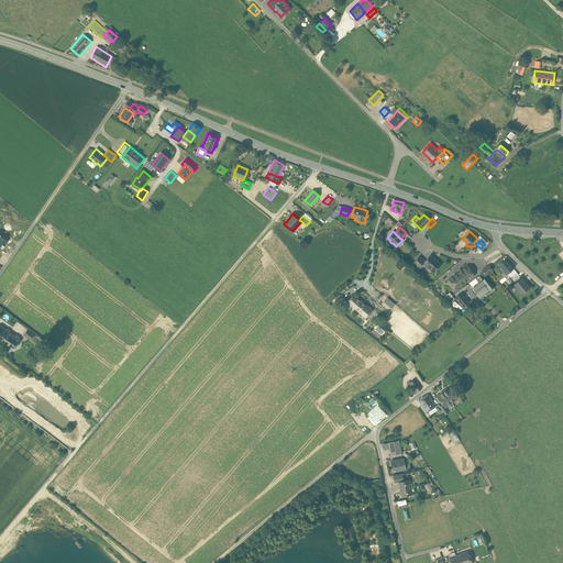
[(440,264),(430,255),(424,261),(423,263),(432,271),(435,267),(437,268),(440,264)]
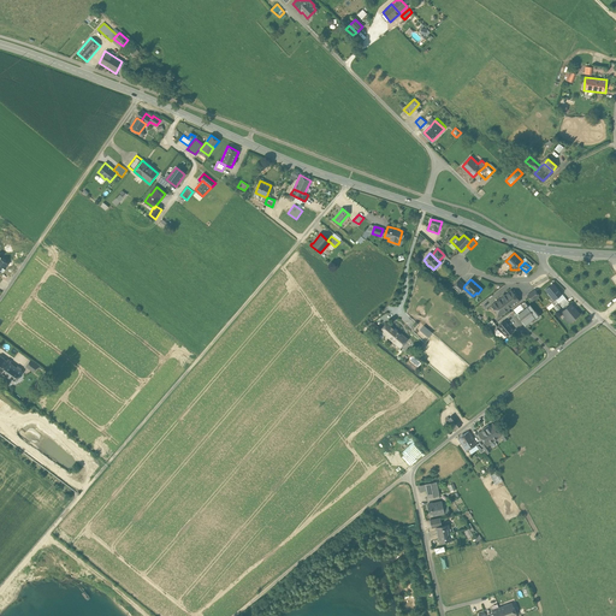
[(458,280),(452,288),(458,294),(463,288),(465,285),(458,280)]
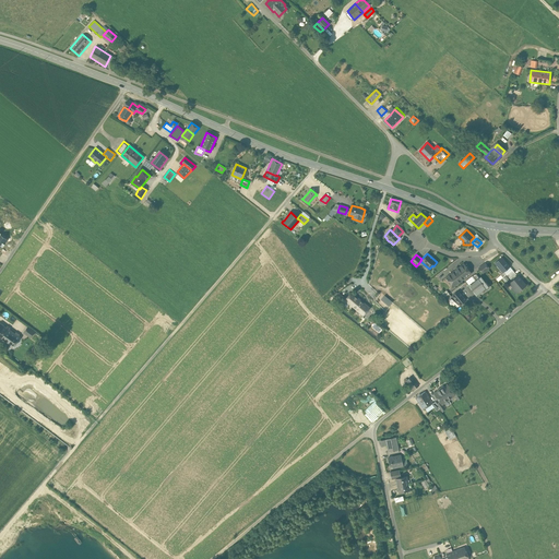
[(510,266),(502,257),(495,262),(502,272),(510,266)]
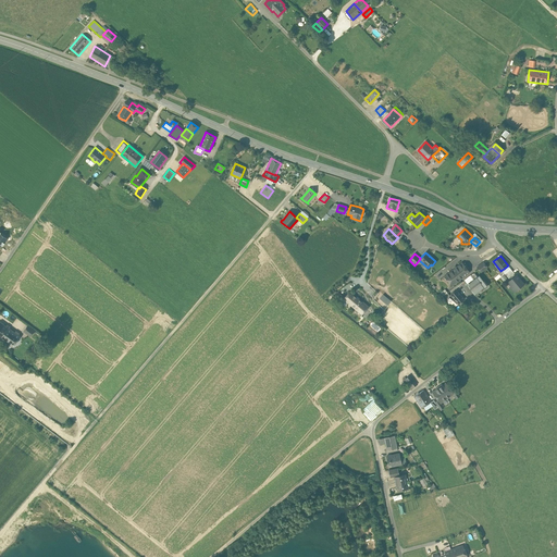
[(462,262),(452,271),(459,281),(460,280),(469,272),(462,262)]
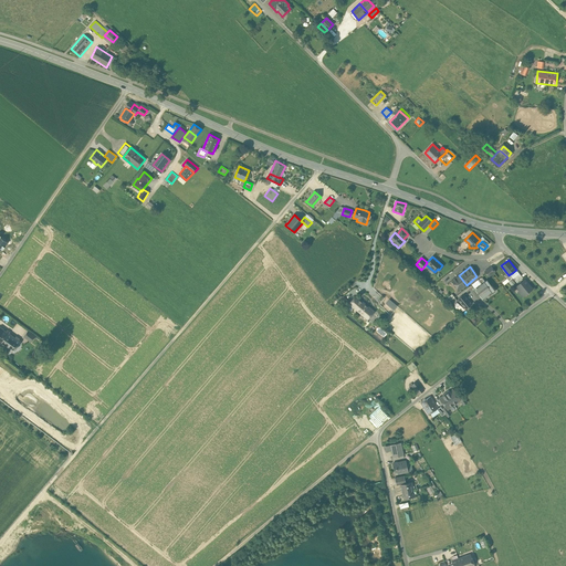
[(491,266),(484,272),(489,276),(495,272),(491,266)]
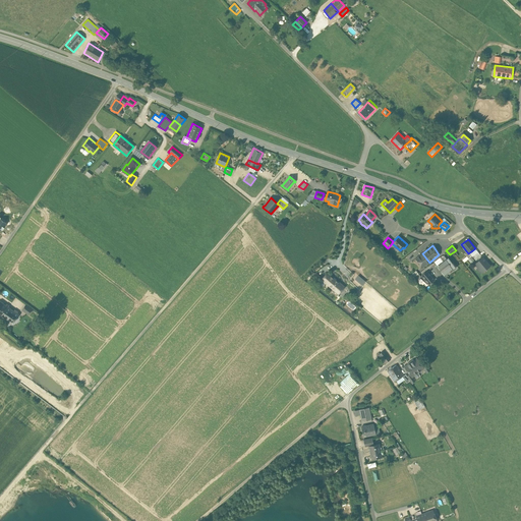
[(477,251),(472,255),(476,261),(481,255),(477,251)]
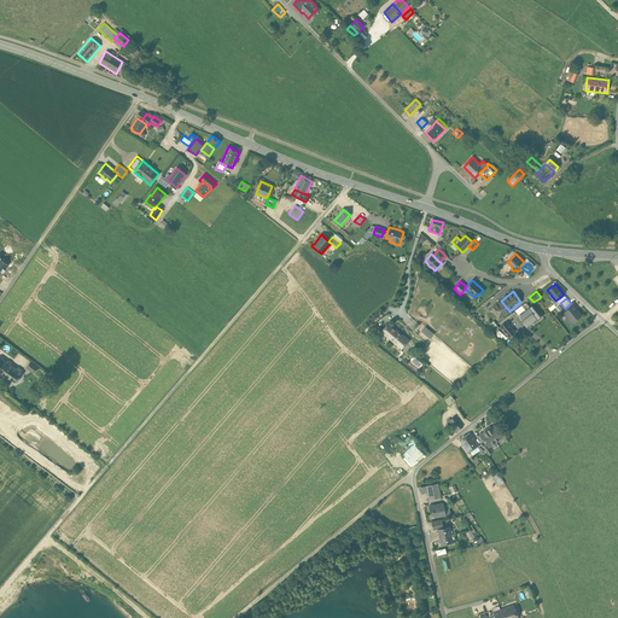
[(509,312),(501,301),(494,307),(502,318),(509,312)]
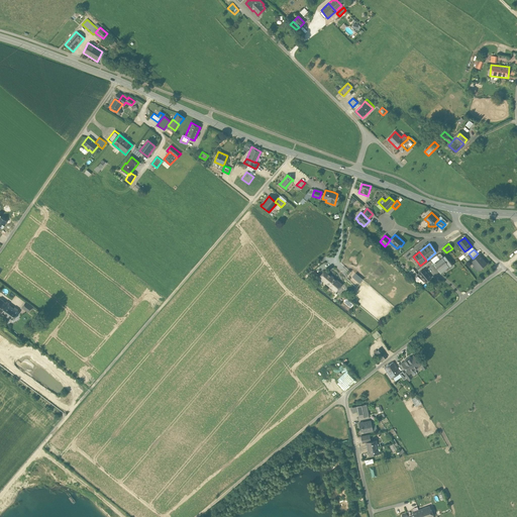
[(440,252),(430,261),(440,273),(454,262),(447,253),(443,256),(440,252)]
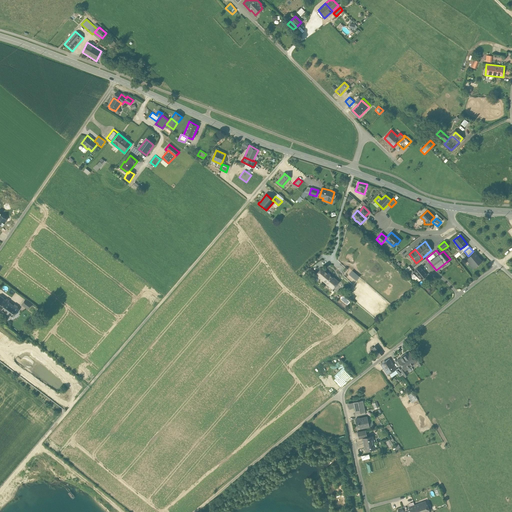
[(475,254),(468,260),(471,263),(469,265),(472,268),(481,261),(475,254)]
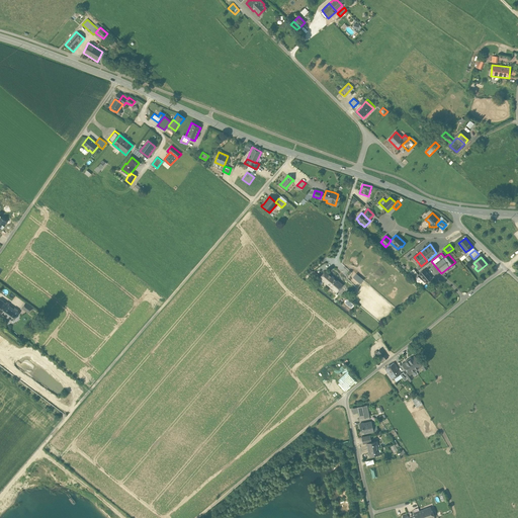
[(425,283),(414,268),(410,271),(421,286),(425,283)]
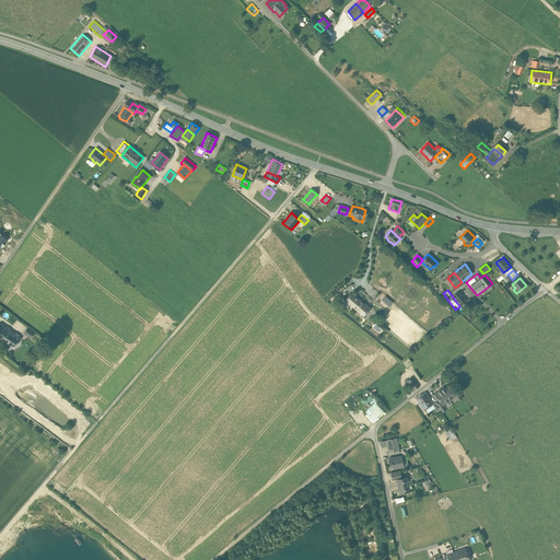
[(346,299),(339,292),(335,298),(341,304),(346,299)]
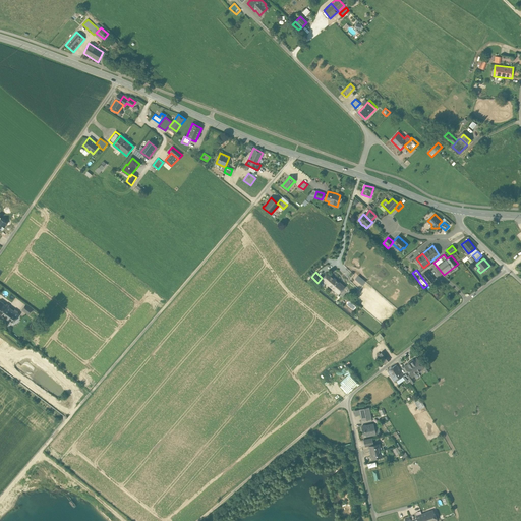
[(338,281),(328,272),(322,280),(325,282),(332,288),(338,281)]
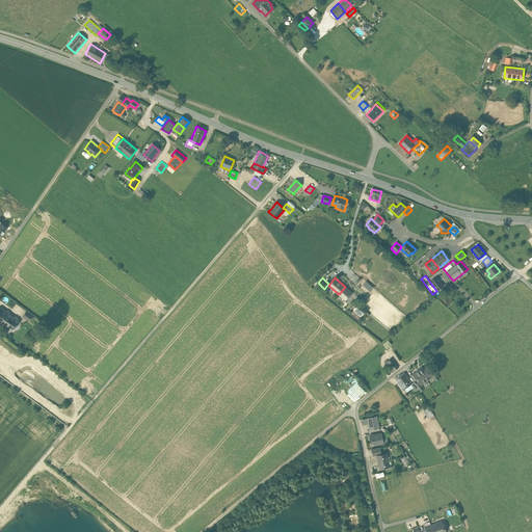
[(443,286),(435,277),(430,282),(437,290),(443,286)]
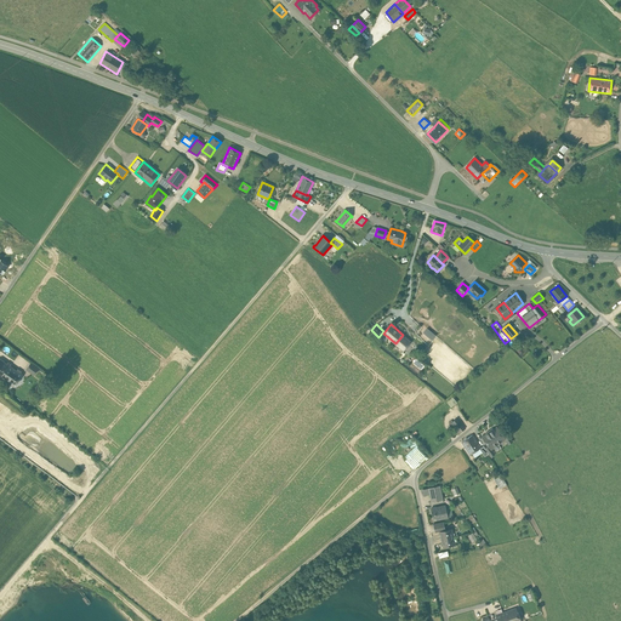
[(436,335),(427,329),(423,332),(432,340),(436,335)]
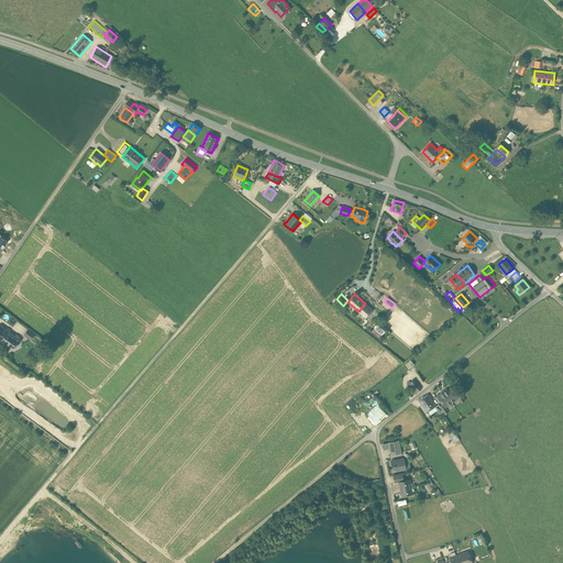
[(373,310),(365,304),(359,311),(366,318),(373,310)]
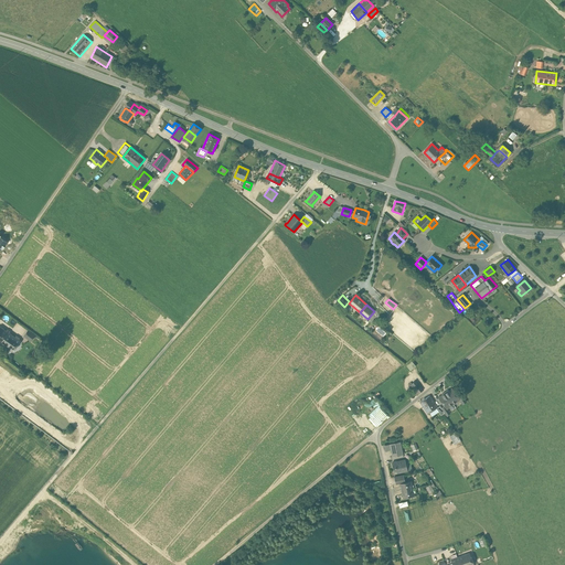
[(35,336),(28,330),(23,336),(31,341),(35,336)]
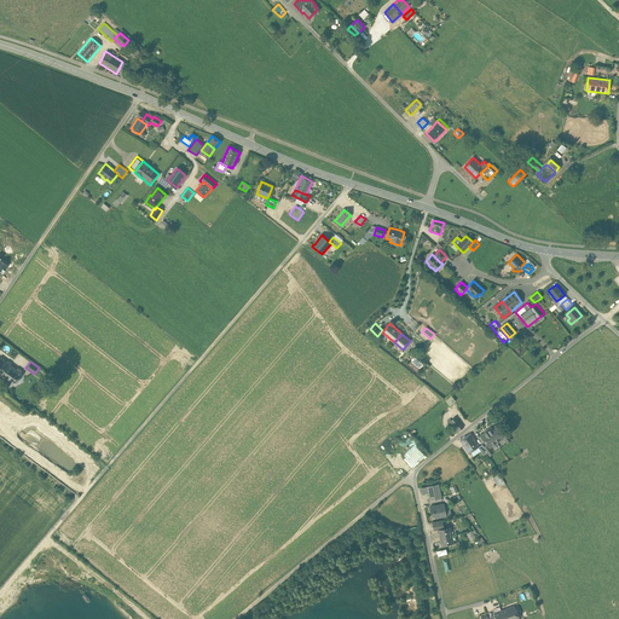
[(22,374),(10,365),(1,376),(15,386),(22,374)]
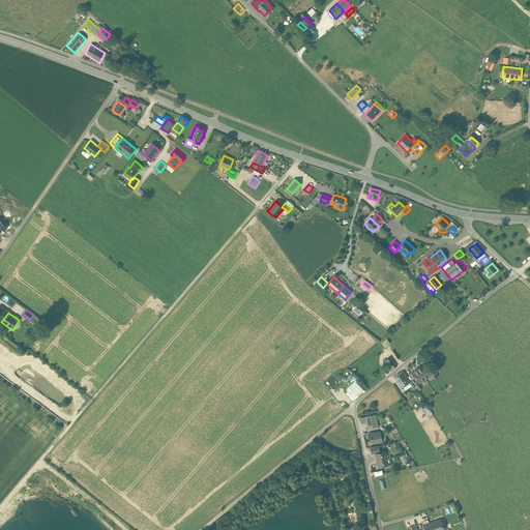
[(396,365),(389,357),(383,362),(390,371),(396,365)]
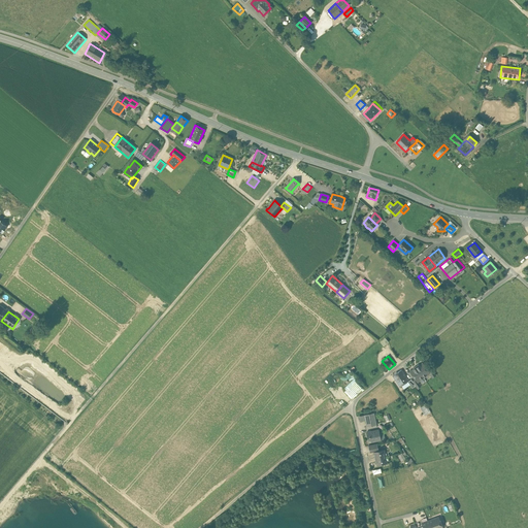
[(420,365),(417,368),(424,377),(430,373),(428,371),(423,363),(420,365)]
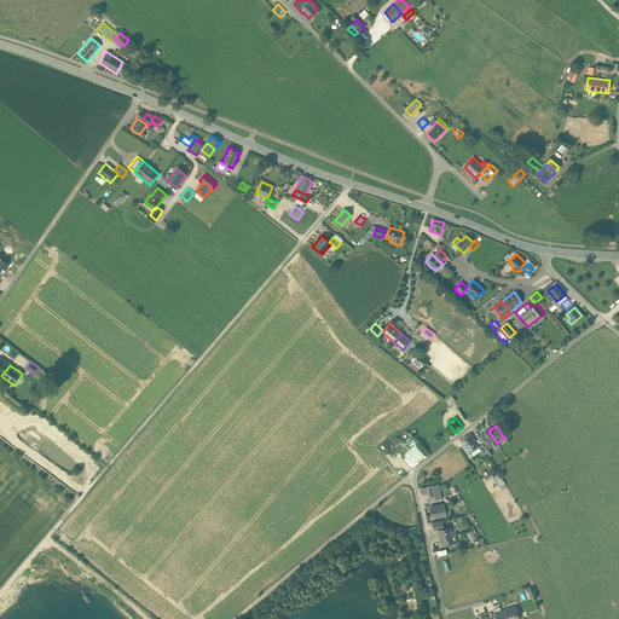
[(497,443),(489,432),(485,434),(481,437),(487,445),(490,447),(497,443)]
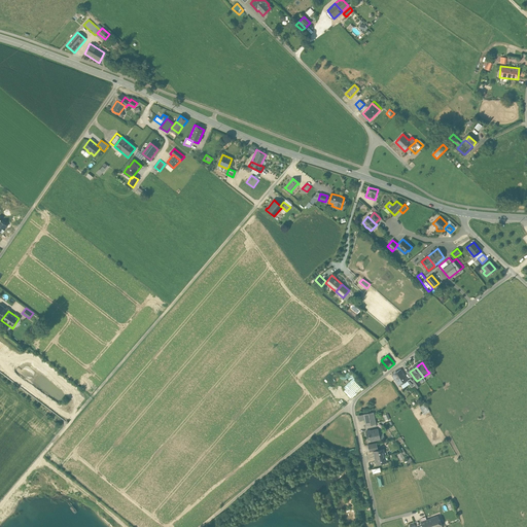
[(408,381),(400,370),(392,376),(399,386),(401,385),(407,382),(408,381)]
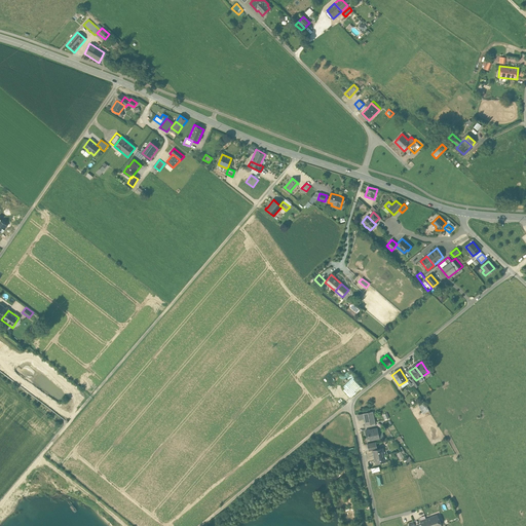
[(424,413),(429,410),(423,402),(419,405),(424,413)]
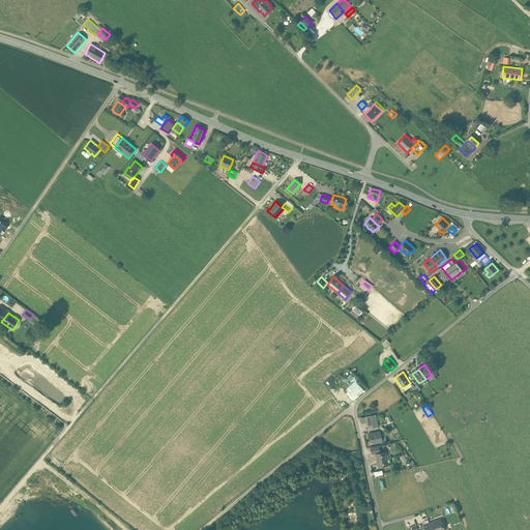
[(376,416),(365,418),(366,422),(367,430),(378,428),(376,416)]
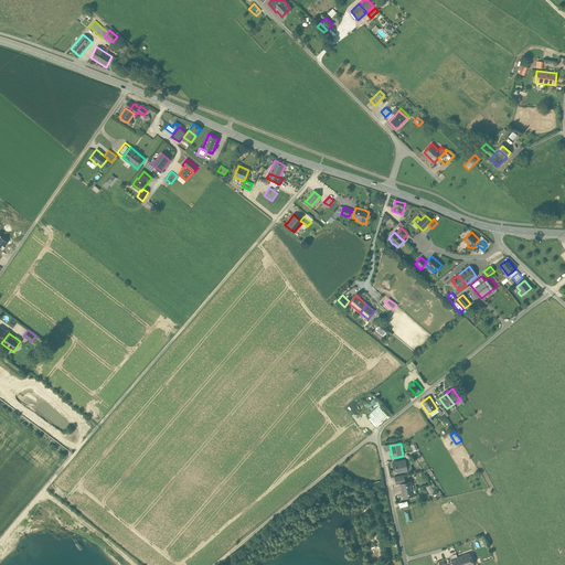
[(405,461),(392,464),(394,473),(407,470),(406,465),(405,461)]
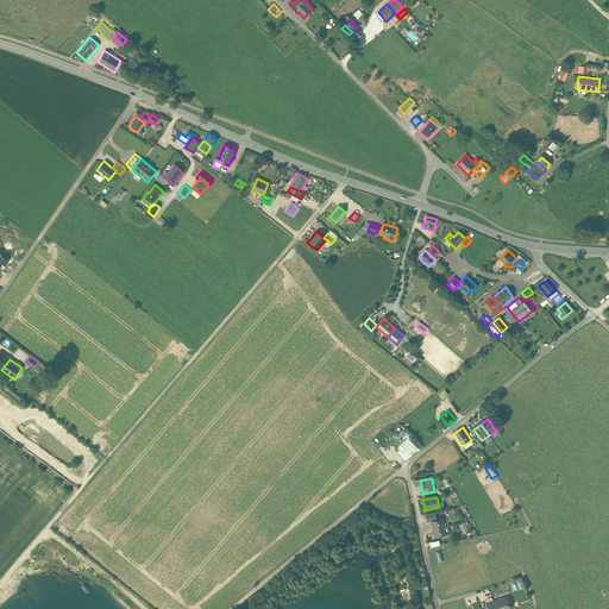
[(463,506),(456,509),(459,515),(468,512),(463,506)]
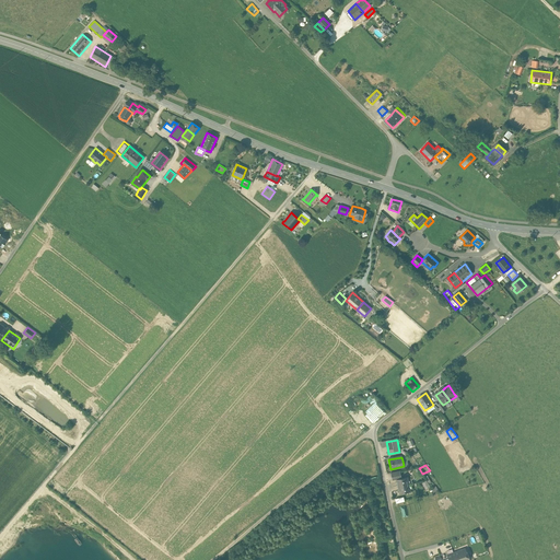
[(397,479),(400,478),(399,470),(391,473),(393,480),(397,479)]
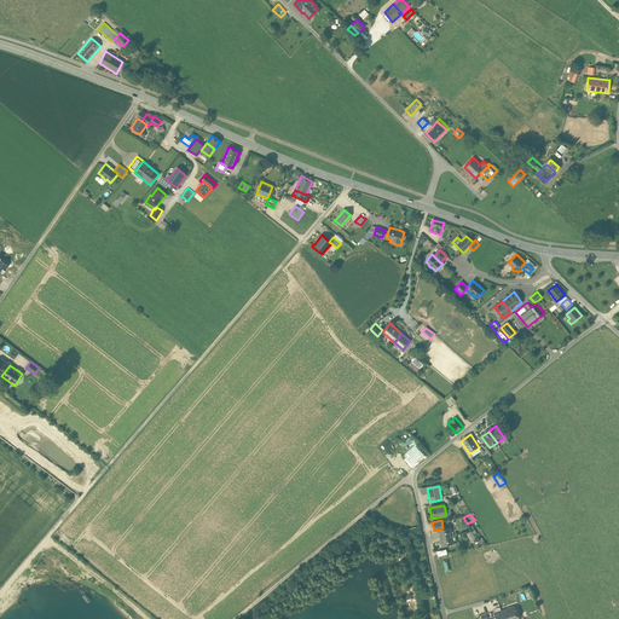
[(443,528),(439,530),(440,538),(450,536),(449,532),(451,531),(450,527),(443,528)]
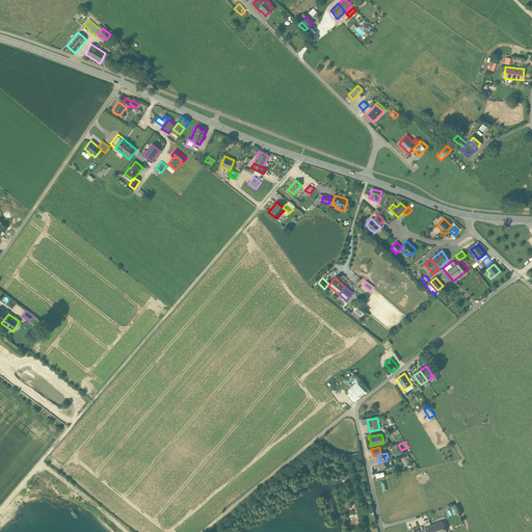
[(387,460),(378,462),(380,469),(390,467),(389,463),(388,463),(387,460)]
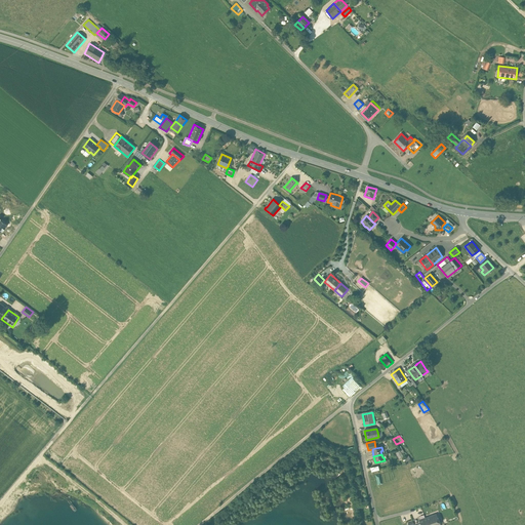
[(440,524),(437,515),(419,520),(420,524),(440,524)]
